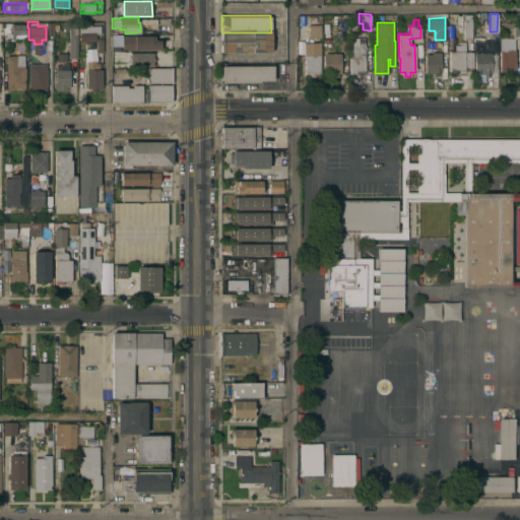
[(26,23),(26,35),(18,35),(18,39),(11,39),(11,38),(5,38),(5,33),(12,33),(11,23),(26,23)]
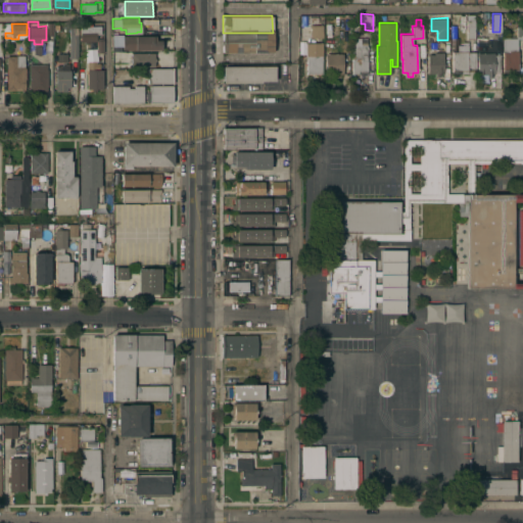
[(100,26),(100,34),(96,34),(96,41),(89,41),(89,43),(85,43),(84,41),(81,41),(80,26),(100,26)]
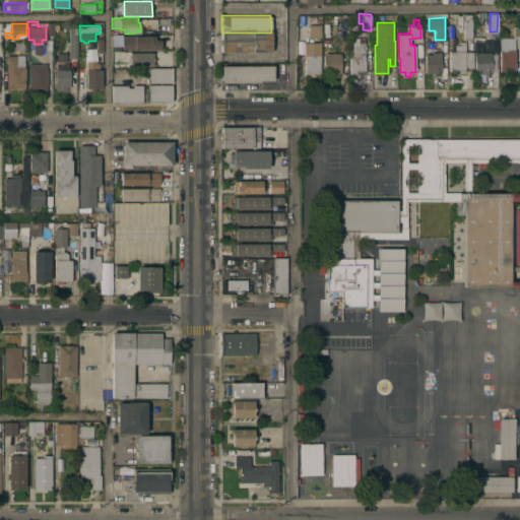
[(307,39),(319,38),(319,25),(306,25),(307,39)]
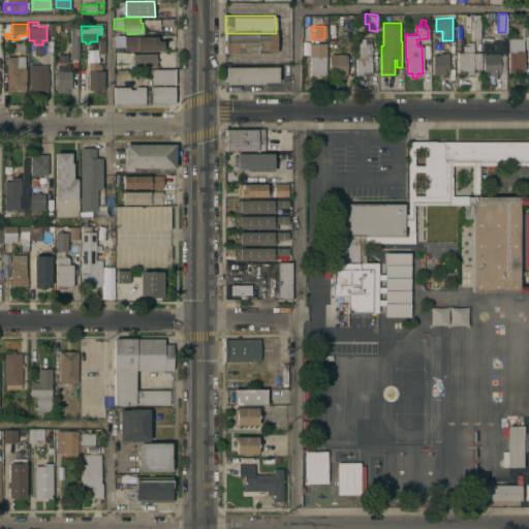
[(70,27),(79,27),(79,58),(70,58),(70,27)]
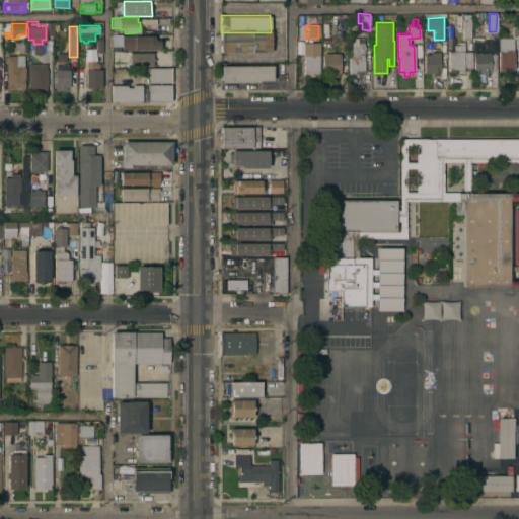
[(271,32),(271,51),(221,51),(221,32),(271,32)]
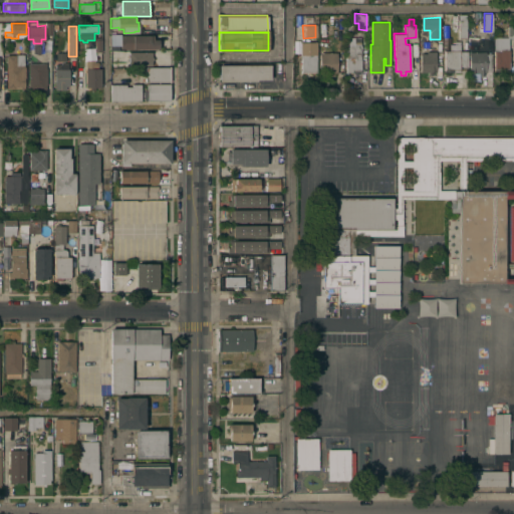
[(120,48),(120,34),(153,34),(153,38),(158,38),(158,48),(120,48)]
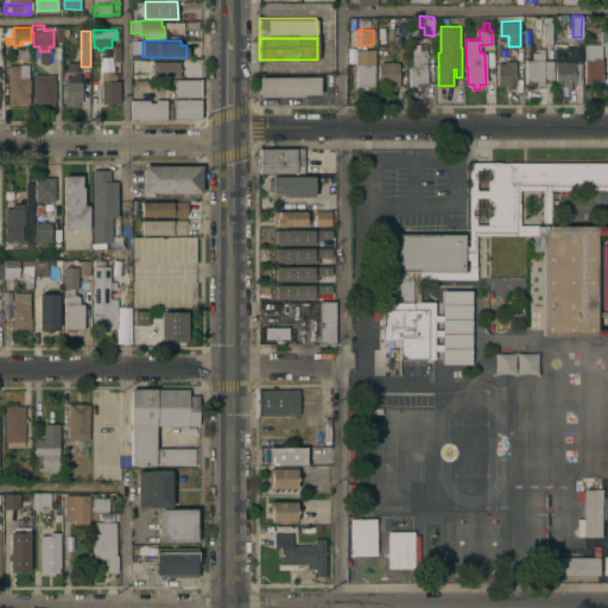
[(130,43),(130,59),(140,59),(141,43),(130,43)]
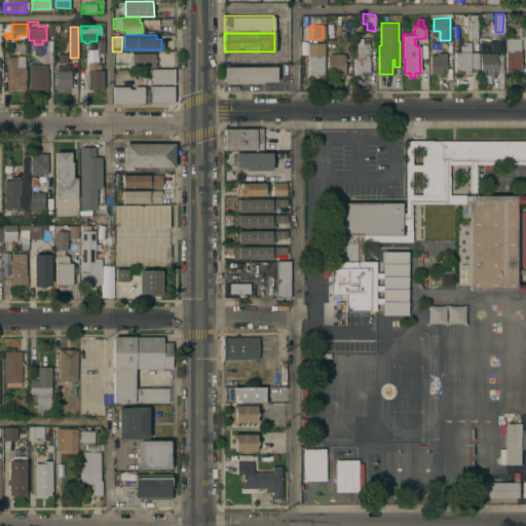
[(353,38),(369,38),(369,54),(371,54),(371,58),(376,58),(376,71),(369,71),(369,74),(361,74),(361,73),(353,73),(353,38)]
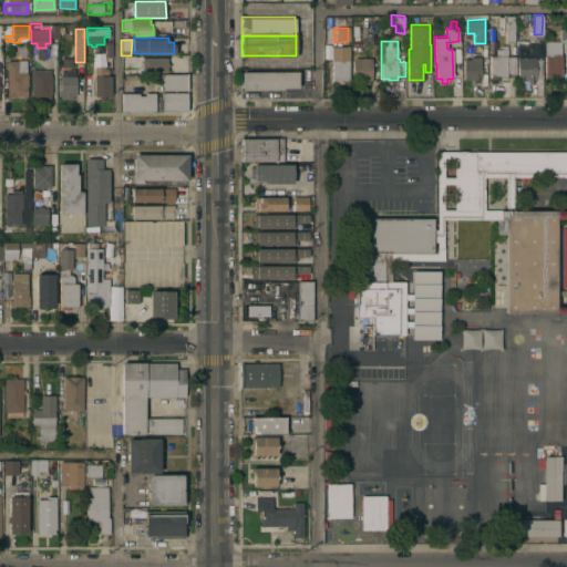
[(332,47),(348,47),(349,60),(348,80),(332,79),(332,60),(332,47)]
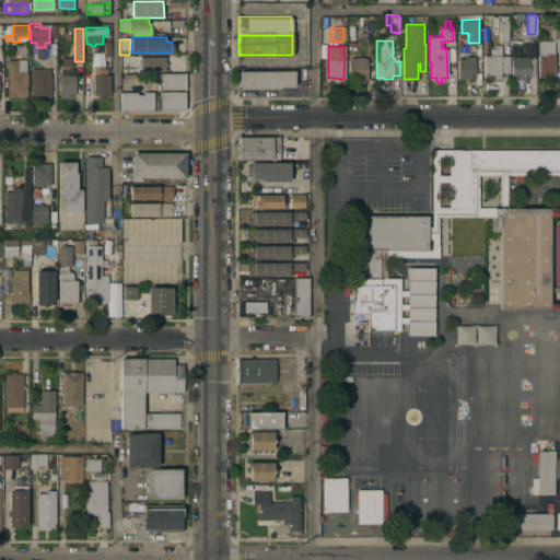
[(102,66),(102,51),(90,50),(90,65),(102,66)]
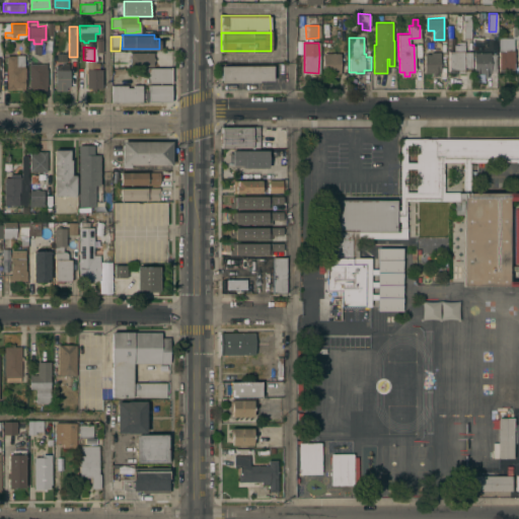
[(464,72),(449,72),(449,51),(464,50),(464,72)]
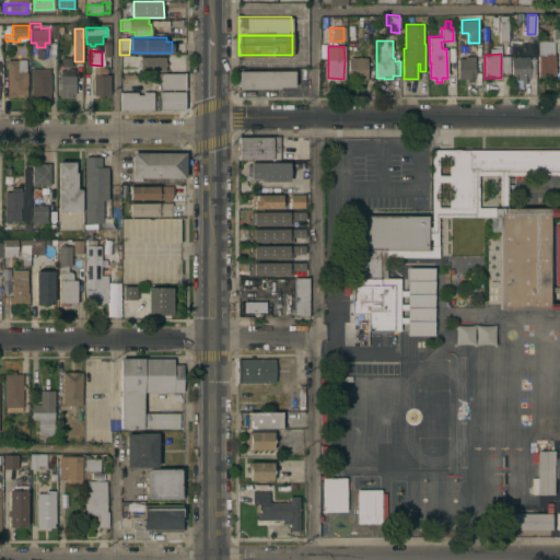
[(555,77),(546,77),(538,77),(538,55),(545,55),(545,54),(555,54),(555,77)]
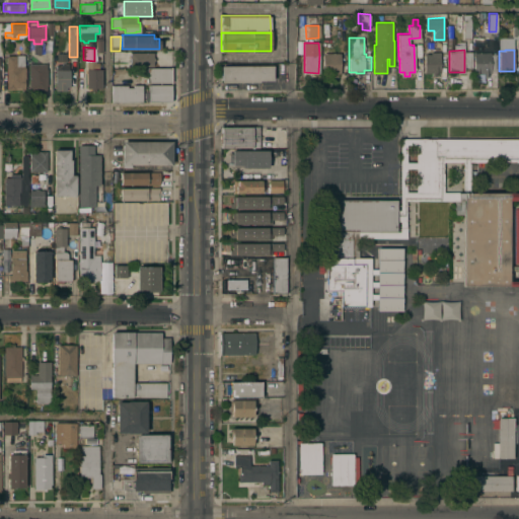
[(131,66),(130,52),(153,52),(153,57),(154,57),(154,60),(153,60),(153,65),(131,66)]
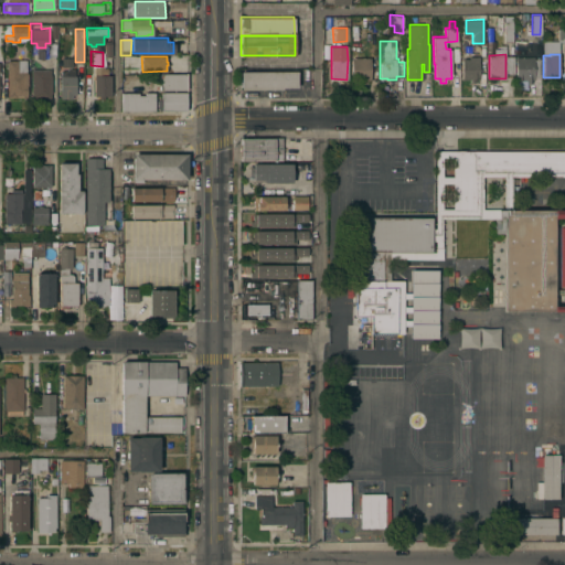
[(351,57),(371,56),(371,80),(366,80),(366,84),(355,84),(355,80),(351,80),(351,57)]
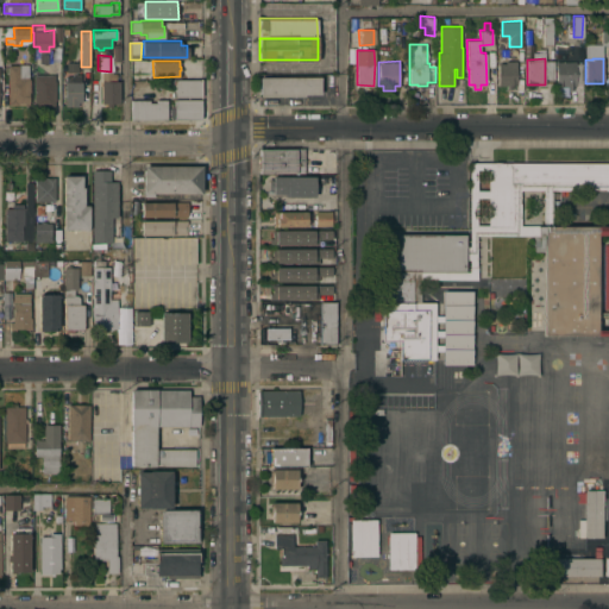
[(516,85),(512,85),(512,88),(506,88),(506,85),(498,85),(498,63),(506,63),(506,61),(515,61),(516,85)]
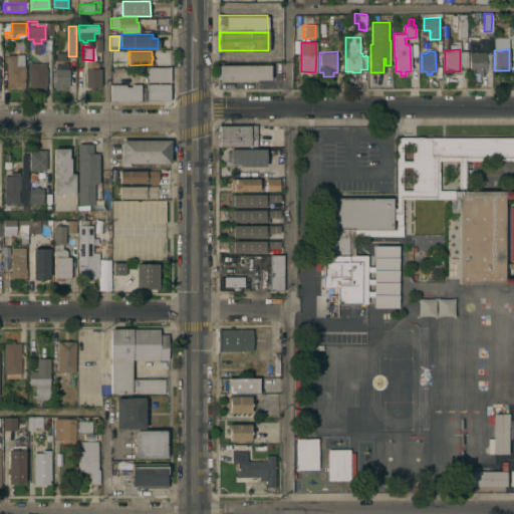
[(469,51),(486,51),(486,53),(492,52),(492,69),(486,69),(486,71),(483,71),(483,74),(480,74),(483,76),(481,81),(474,78),(472,72),(469,72),(469,51)]
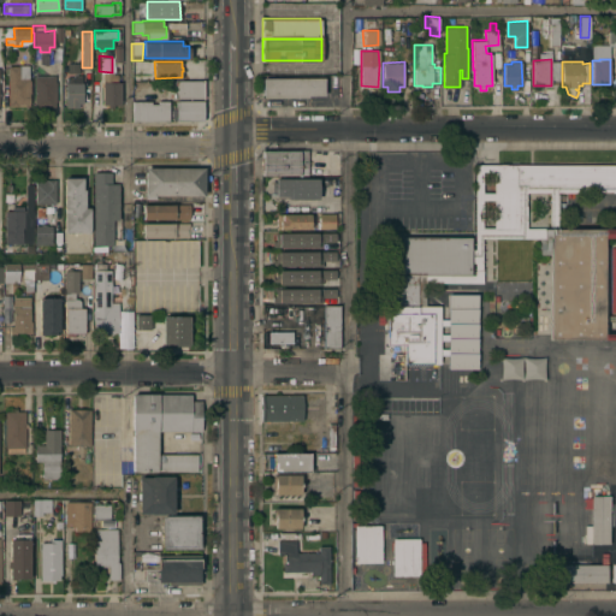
[(7,65),(28,65),(29,78),(30,78),(30,93),(29,93),(29,105),(9,106),(7,65)]
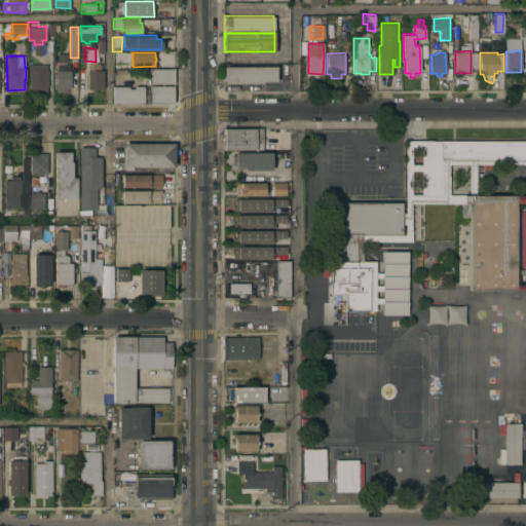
[(103,88),(97,88),(97,91),(92,91),(92,88),(87,88),(87,61),(97,61),(97,65),(100,65),(100,70),(103,70),(103,88)]
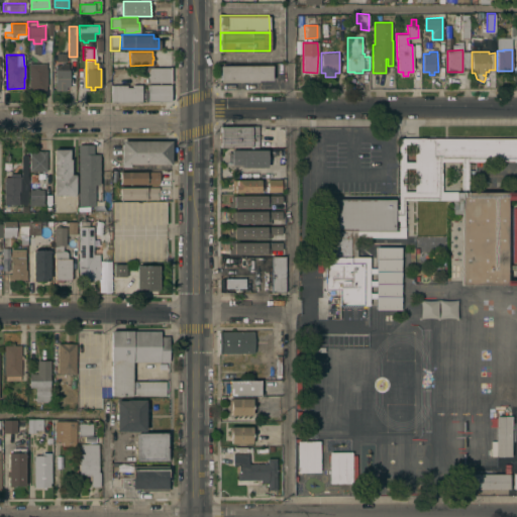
[(56,69),(56,64),(62,64),(62,62),(69,62),(69,69),(70,69),(69,86),(66,86),(66,90),(55,90),(56,69)]
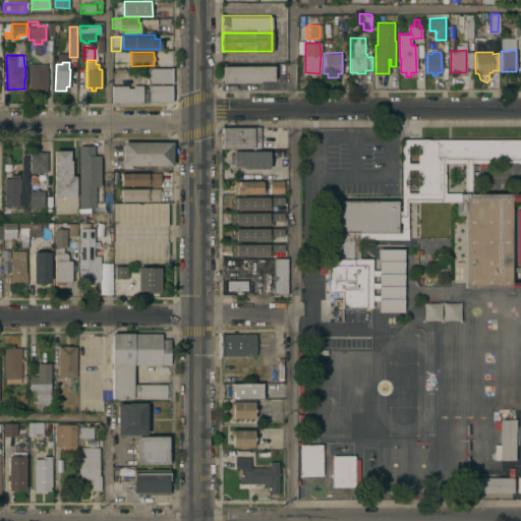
[(46,63),(46,68),(48,68),(48,85),(47,85),(47,91),(38,91),(38,89),(29,89),(29,63),(46,63)]
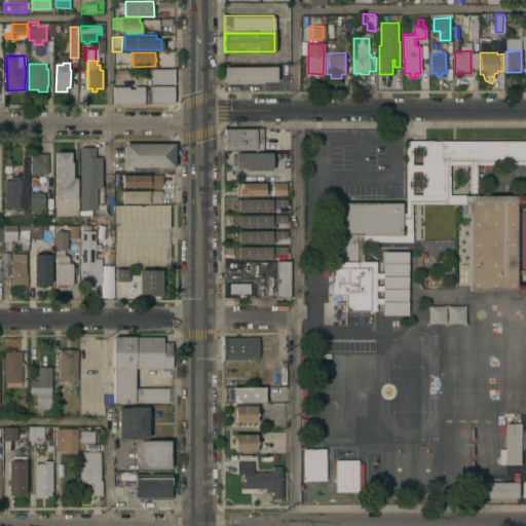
[(276,66),(276,81),(262,81),(262,82),(224,83),(224,66),(276,66)]
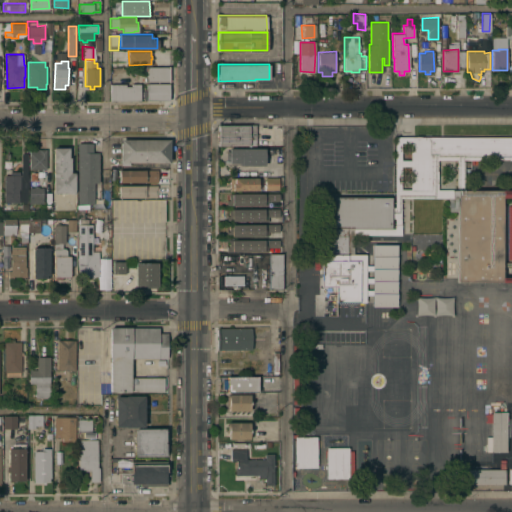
[(145,81),(145,67),(169,67),(169,81),(145,81)]
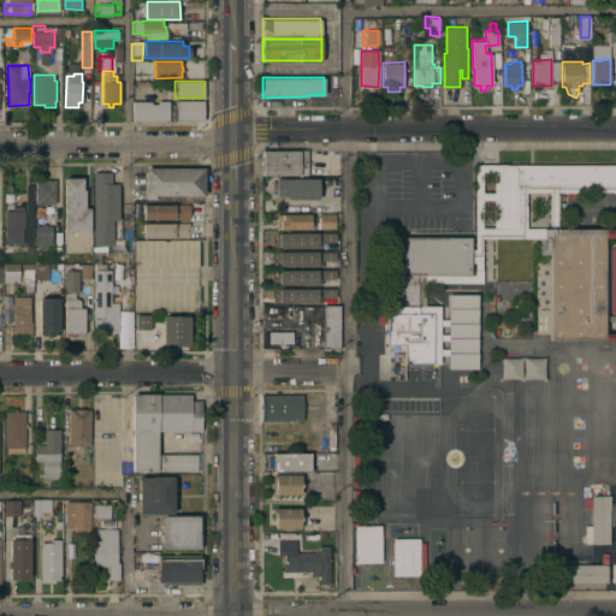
[(134,120),(134,101),(150,101),(150,104),(158,104),(158,101),(169,101),(169,120),(134,120)]
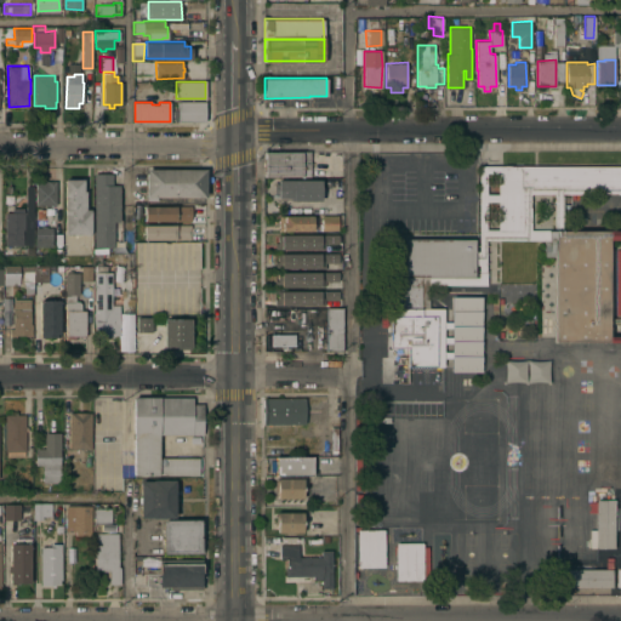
[(204,102),(205,121),(177,121),(177,119),(174,119),(174,109),(177,109),(177,102),(204,102)]
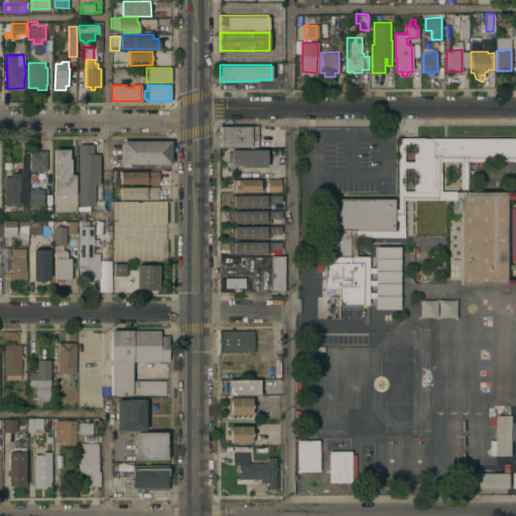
[(220,125),(258,125),(257,145),(251,145),(251,146),(220,146),(220,127),(220,125)]
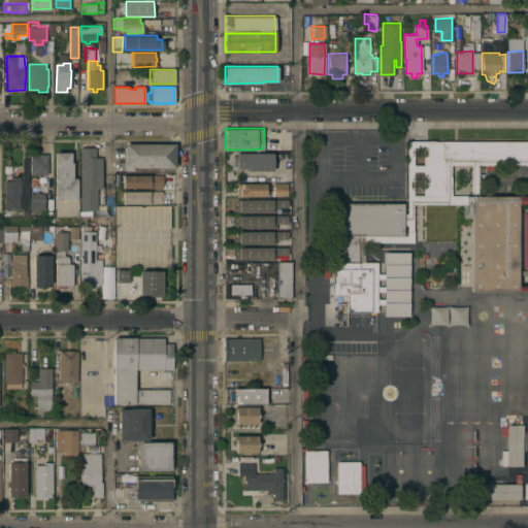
[(527,290),(471,290),(471,203),(470,203),(470,218),(462,218),(462,203),(465,203),(465,195),(527,195),(527,164),(477,164),(477,194),(471,194),(471,164),(451,164),(451,195),(451,199),(406,199),(406,140),(527,140),(527,290)]
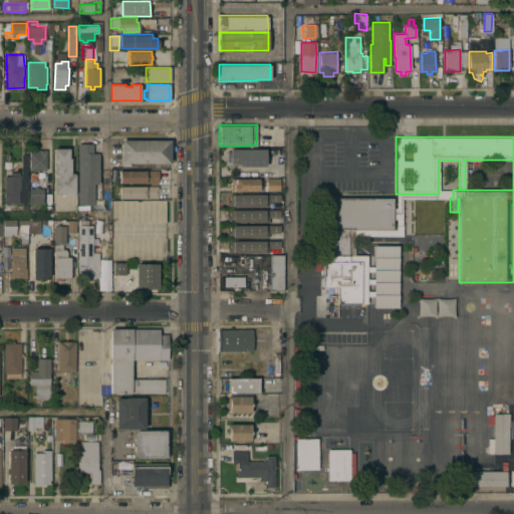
[(171,140),(171,163),(130,163),(130,165),(120,165),(120,140),(171,140)]
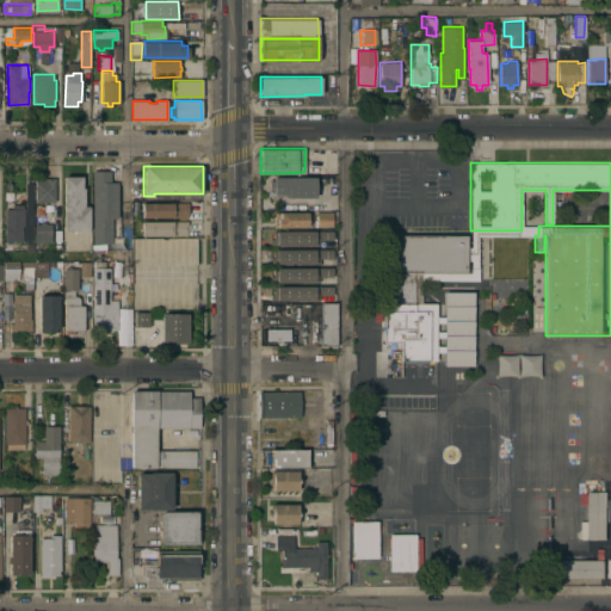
[(93,170),(110,170),(110,181),(118,181),(118,217),(112,217),(112,242),(93,242),(93,170)]
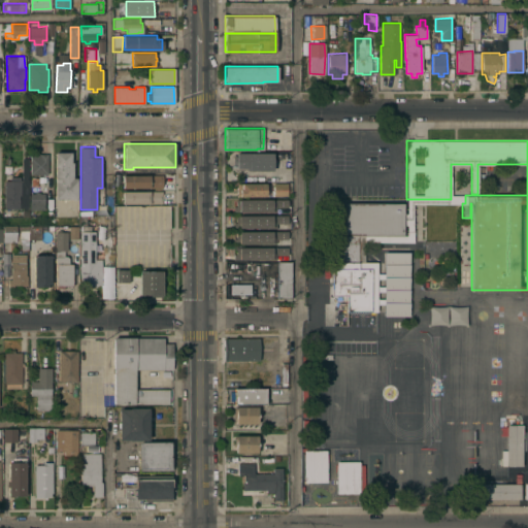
[(55,152),(70,152),(70,162),(72,162),(72,177),(76,177),(76,198),(55,198),(55,152)]
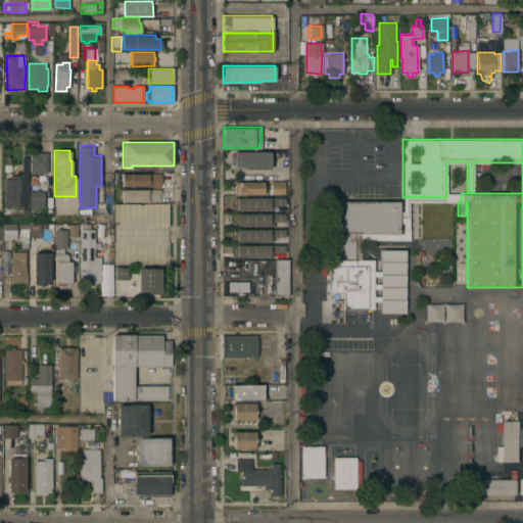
[(271,151),(271,169),(244,168),(244,165),(234,165),(234,163),(231,163),(231,153),(234,153),(234,150),(271,151)]
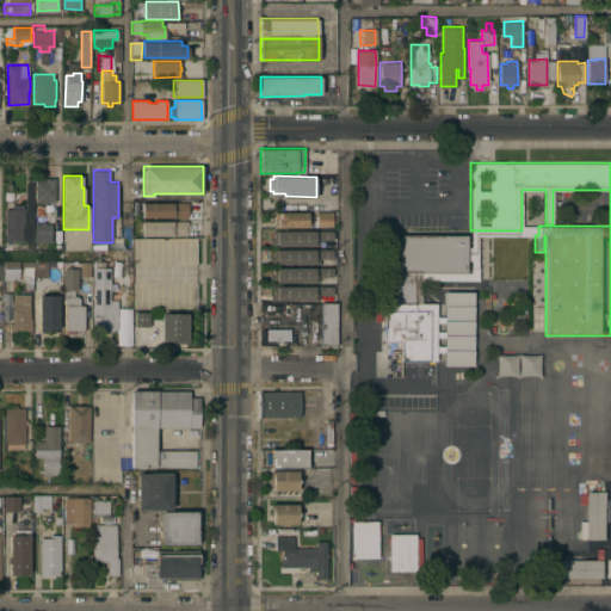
[(55,184),(55,187),(55,201),(35,201),(35,178),(55,178),(55,184)]
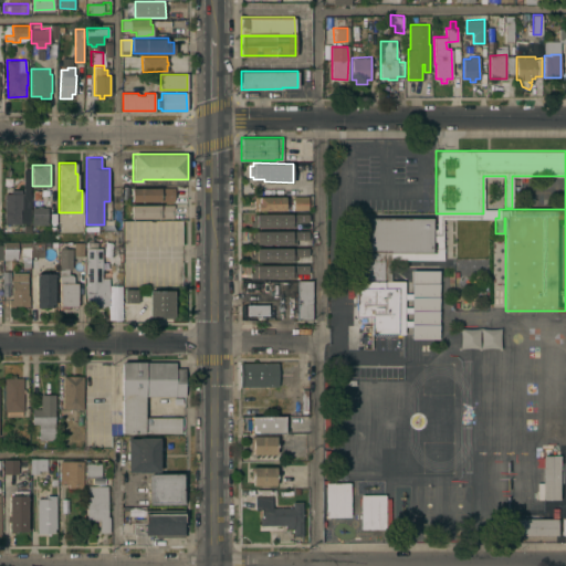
[(132,200),(132,188),(174,187),(174,200),(132,200)]
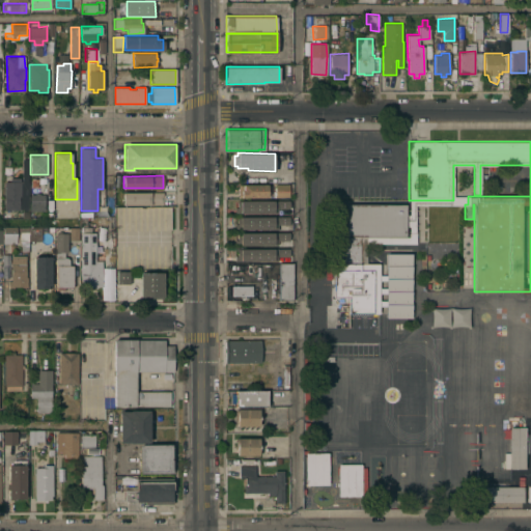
[(28,210),(4,210),(4,180),(11,180),(11,177),(20,177),(20,180),(22,180),(22,195),(28,195),(28,210)]
